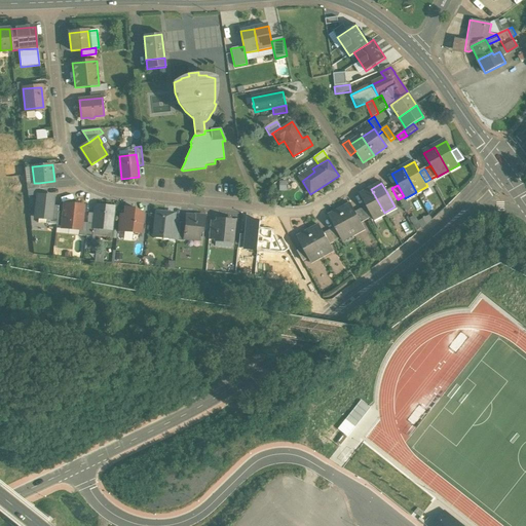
[(398,199),(391,188),(386,191),(392,202),(398,199)]
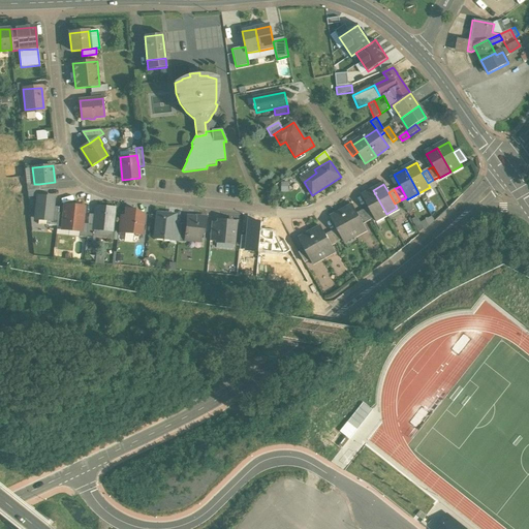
[(386,214),(373,190),(362,196),(367,207),(374,218),(375,220),(386,214)]
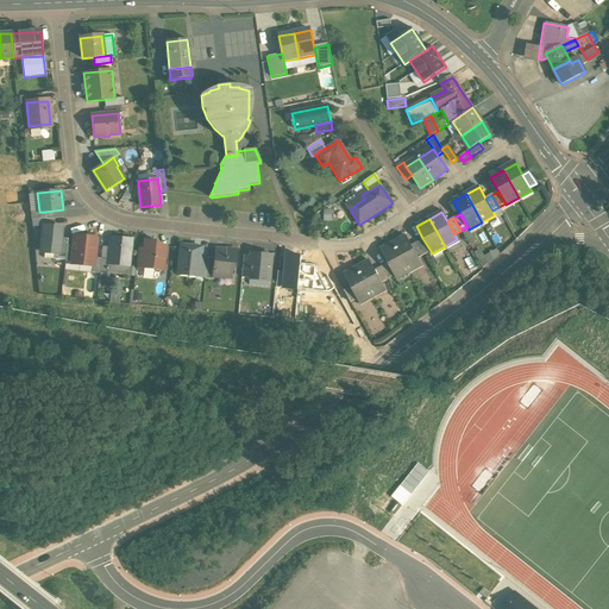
[(61,227),(44,226),(42,250),(45,250),(55,251),(60,251),(61,238),(61,227)]
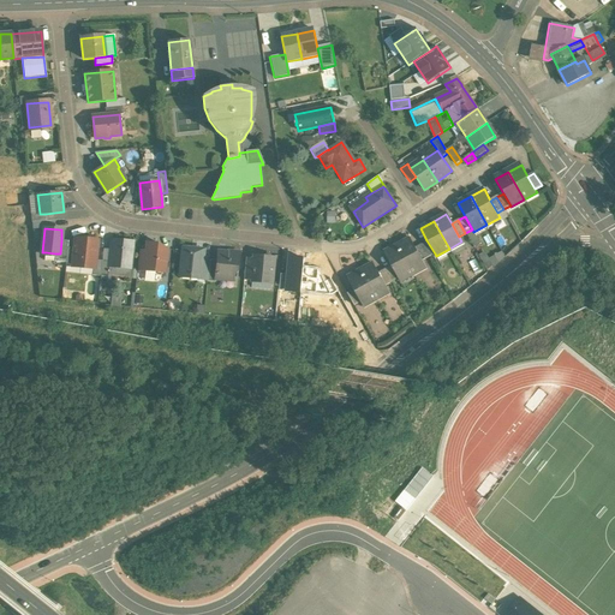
[(97,240),(76,238),(75,248),(72,263),(94,266),(95,266),(95,260),(97,240)]
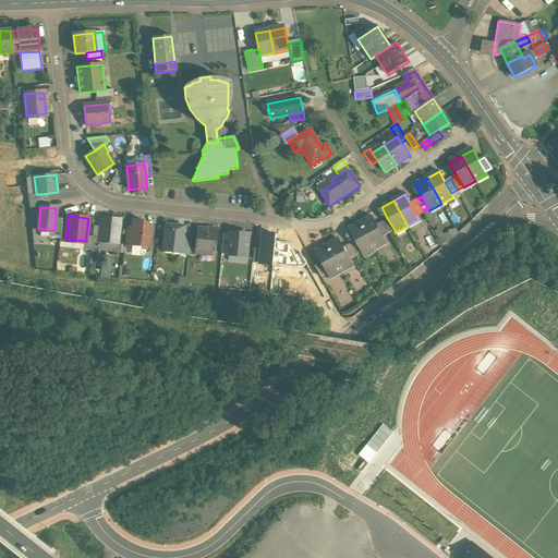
[(118,244),(121,219),(101,217),(99,237),(98,242),(118,244)]
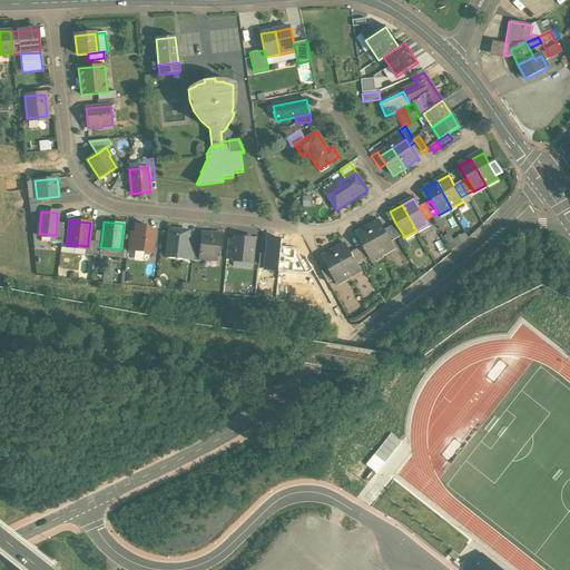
[(384,229),(380,222),(367,228),(382,254),(394,247),(384,229)]
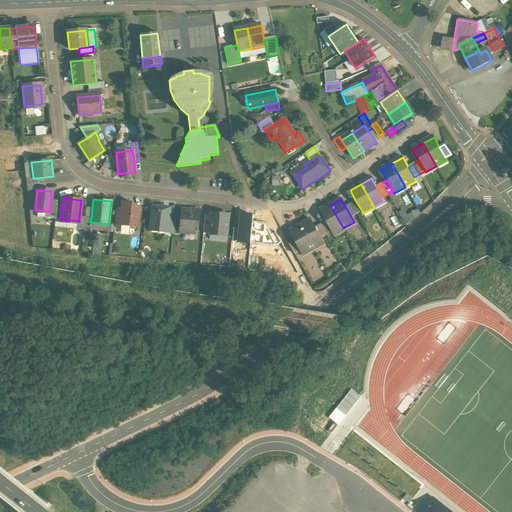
[(57,200),(51,200),(50,211),(46,211),(46,217),(55,218),(56,206),(57,200)]
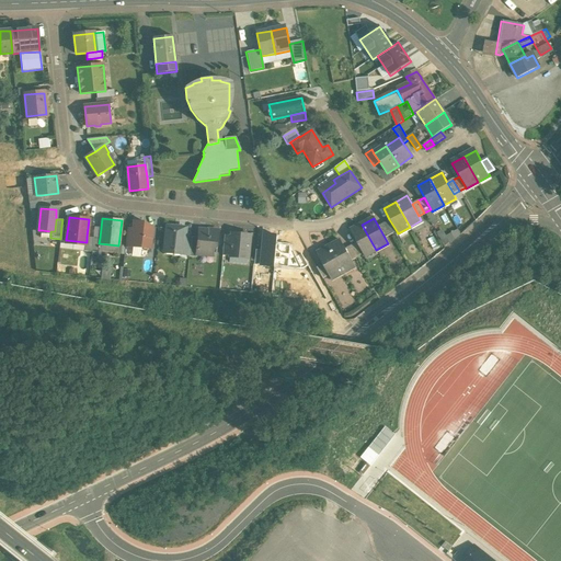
[(397,231),(389,219),(384,222),(391,235),(397,231)]
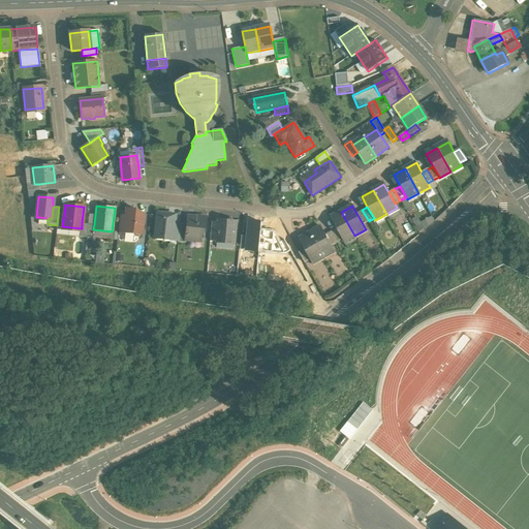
[(137,210),(127,209),(126,215),(125,231),(126,231),(134,232),(135,235),(139,235),(143,232),(144,228),(143,226),(144,214),(136,213),(137,210)]
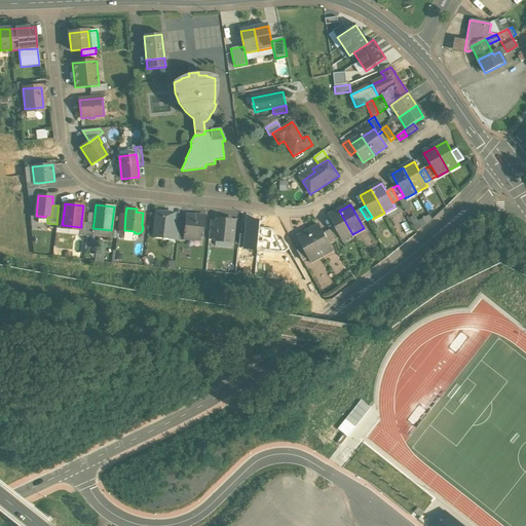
[(367,220),(360,209),(354,212),(361,223),(367,220)]
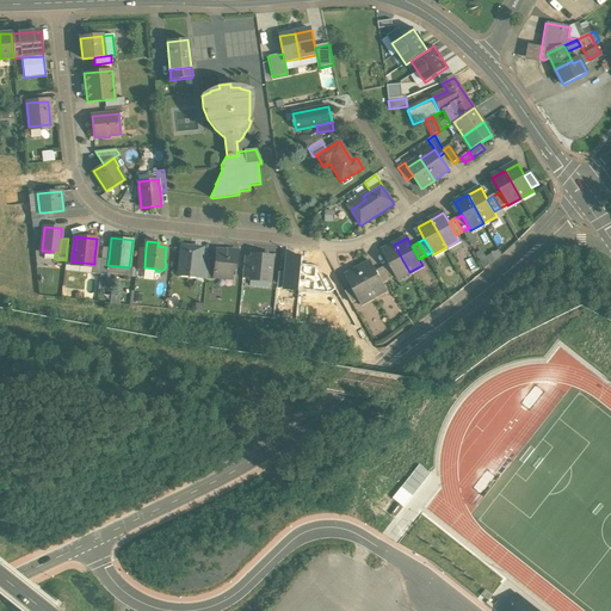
[(189,246),(185,245),(181,247),(179,272),(198,275),(199,275),(202,260),(202,250),(191,248),(189,246)]
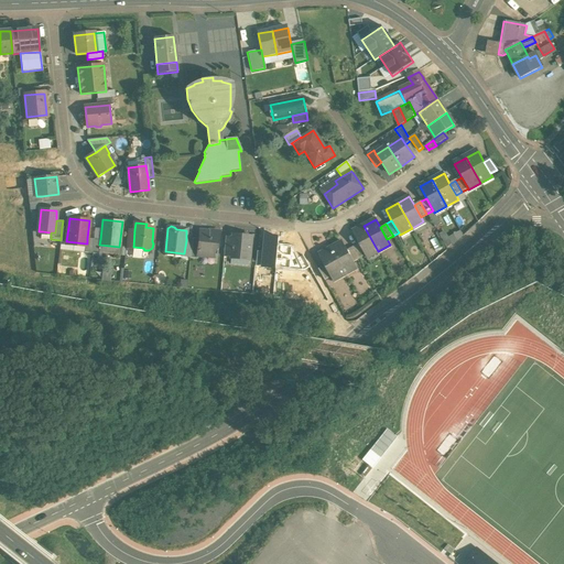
[(378,251),(364,226),(353,232),(358,243),(365,256),(366,258),(378,251)]
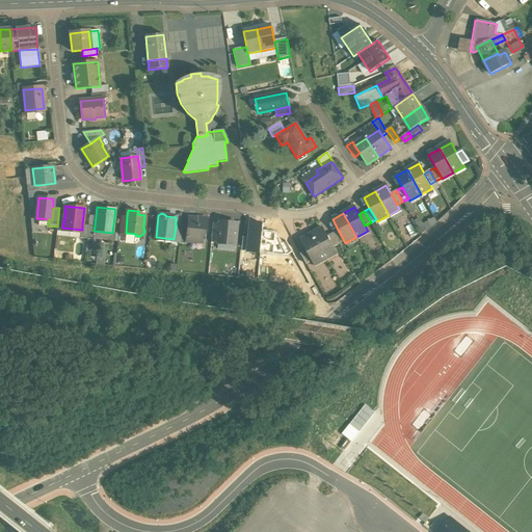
[(127,216),(121,216),(118,235),(127,235),(127,233),(126,233),(127,216)]
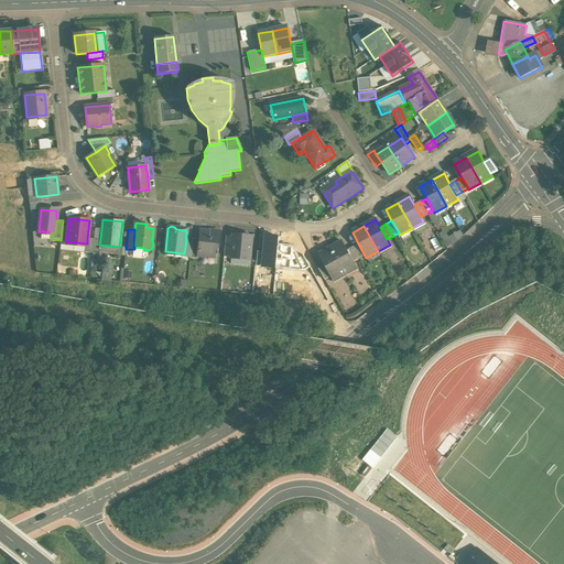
[(209,231),(201,231),(199,238),(198,255),(214,256),(215,246),(218,246),(219,231),(209,230),(209,231)]
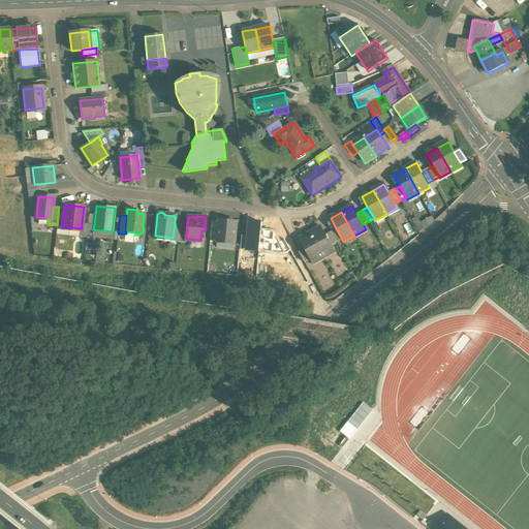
[(236,221),(219,220),(219,222),(217,240),(217,242),(234,243),(236,221)]
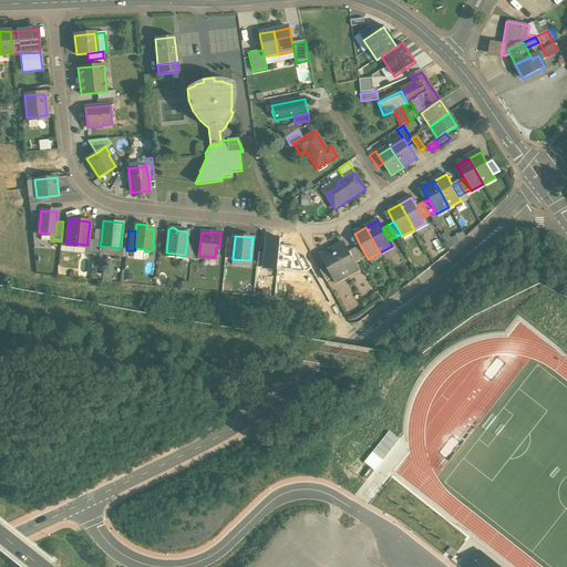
[(235,238),(227,237),(225,257),(233,257),(235,238)]
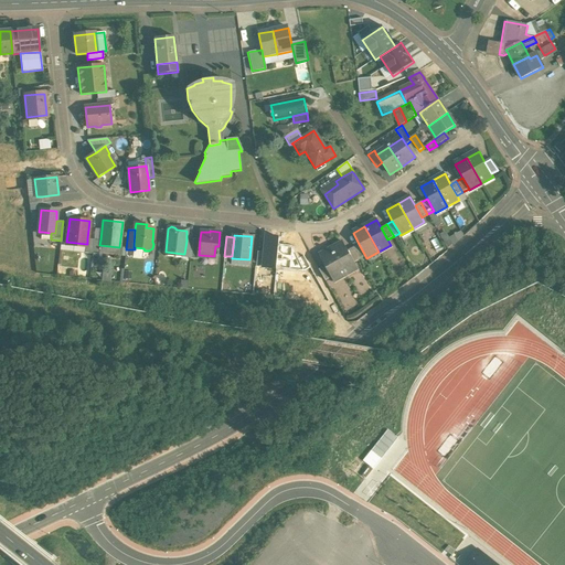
[(262,268),(276,269),(277,264),(279,242),(279,237),(265,236),(264,252),(262,268)]
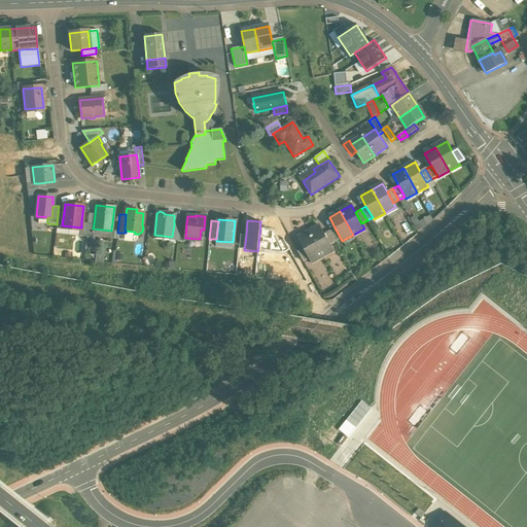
[(88,222),(81,222),(81,227),(80,227),(79,236),(86,236),(88,222)]
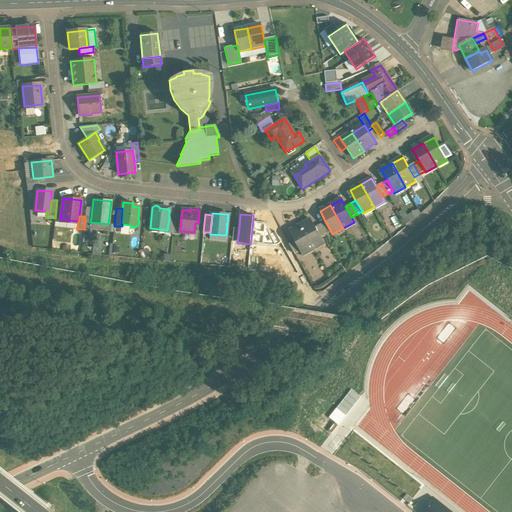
[(180,231),(181,216),(175,216),(174,218),(173,233),(173,234),(180,234),(180,231)]
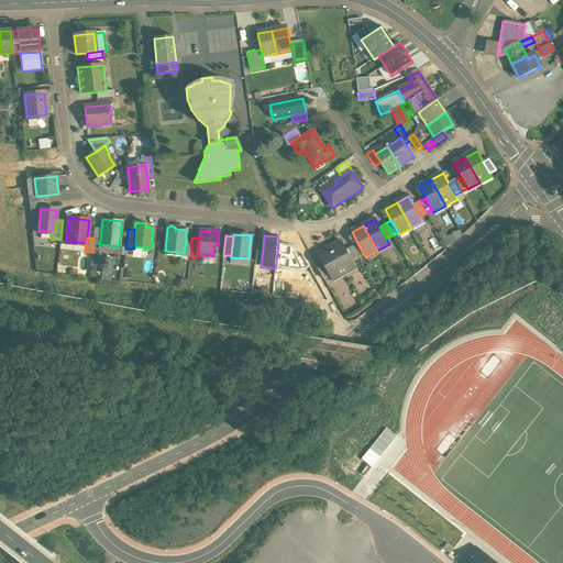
[(191,240),(186,240),(184,253),(183,253),(183,255),(190,256),(191,240)]
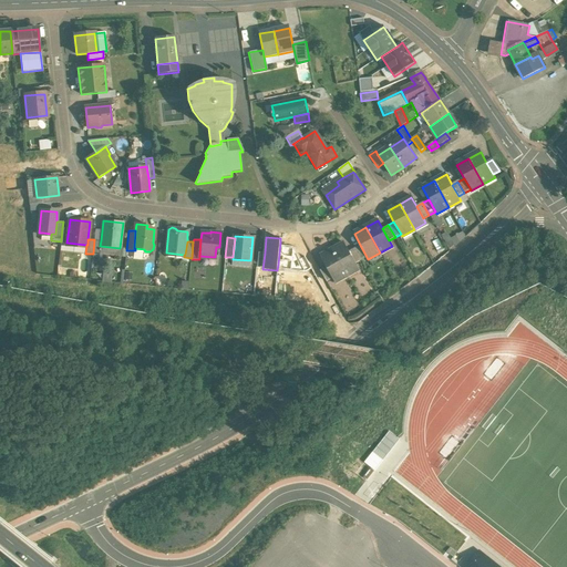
[(280,243),(278,265),(305,267),(300,259),(292,244),(280,243)]
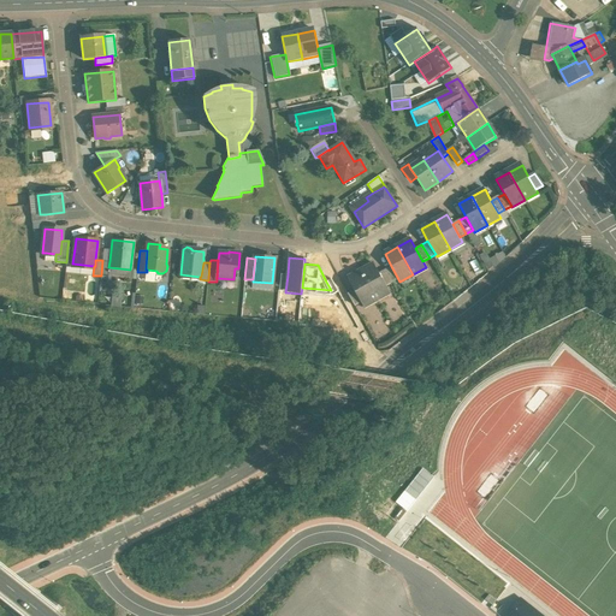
[(379,273),(374,264),(361,271),(377,300),(390,292),(386,285),(379,273)]
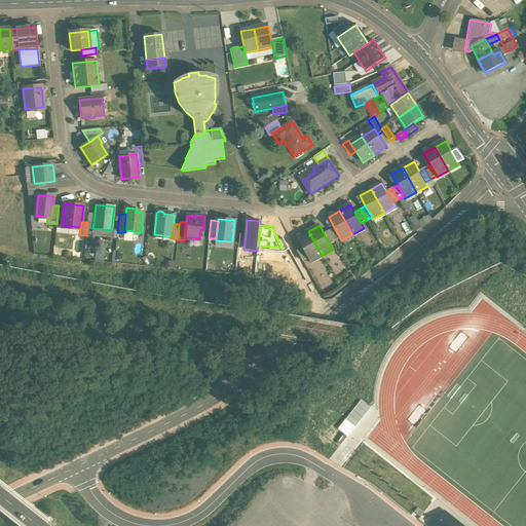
[(340,238),(334,227),(329,230),(335,240),(340,238)]
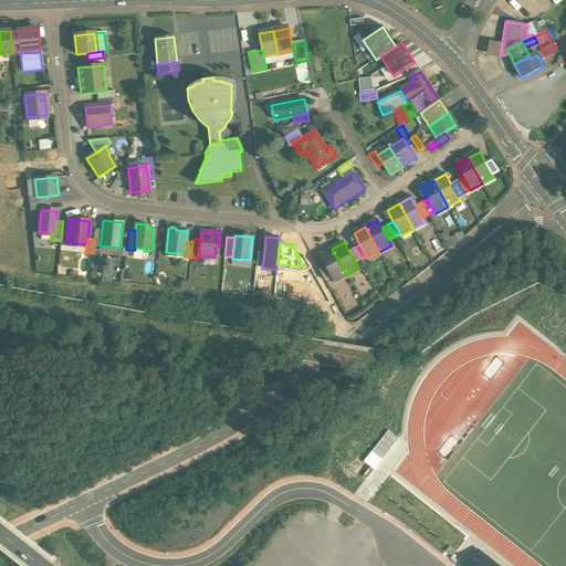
[(354,248),(348,251),(355,262),(360,259),(354,248)]
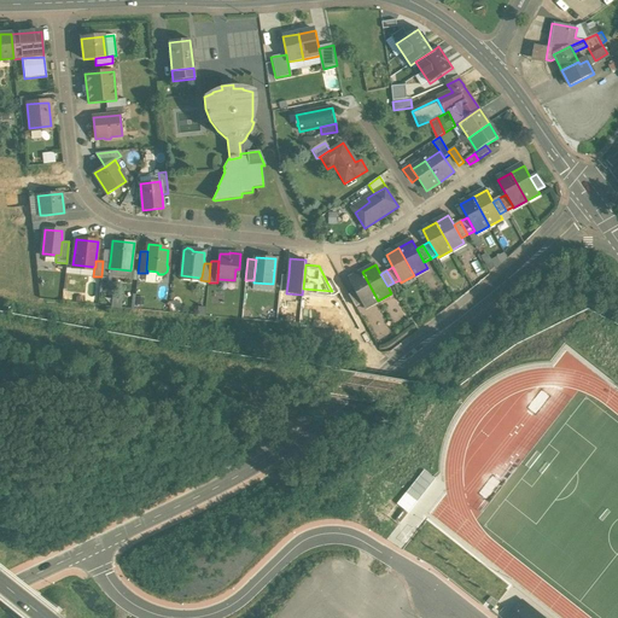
[(378,301),(362,272),(349,279),(355,291),(362,303),(365,308),(378,301)]
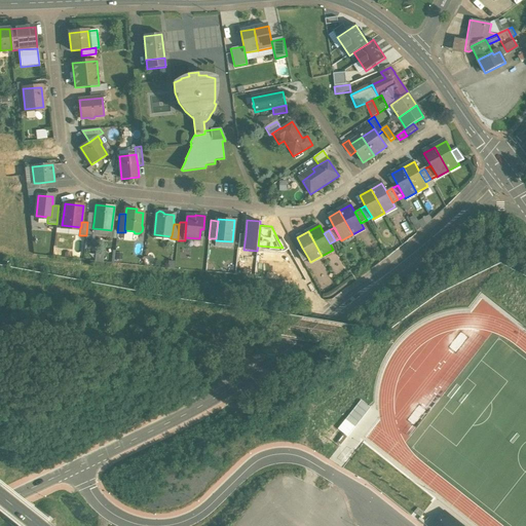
[(285,252),(289,249),(283,237),(278,240),(283,248),(285,252)]
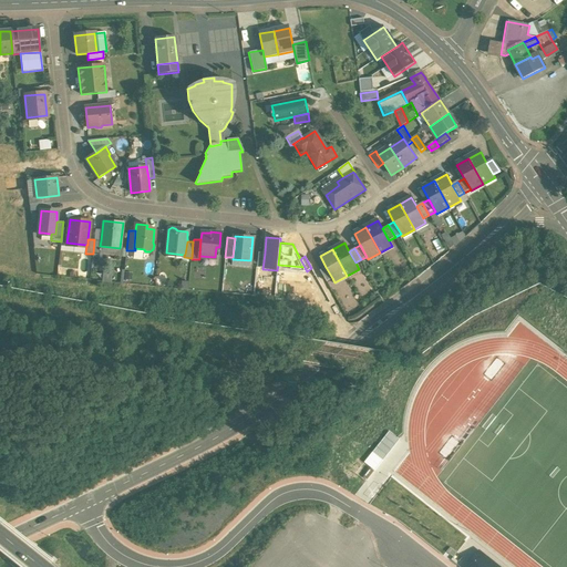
[(332,278),(326,267),(320,270),(326,281),(332,278)]
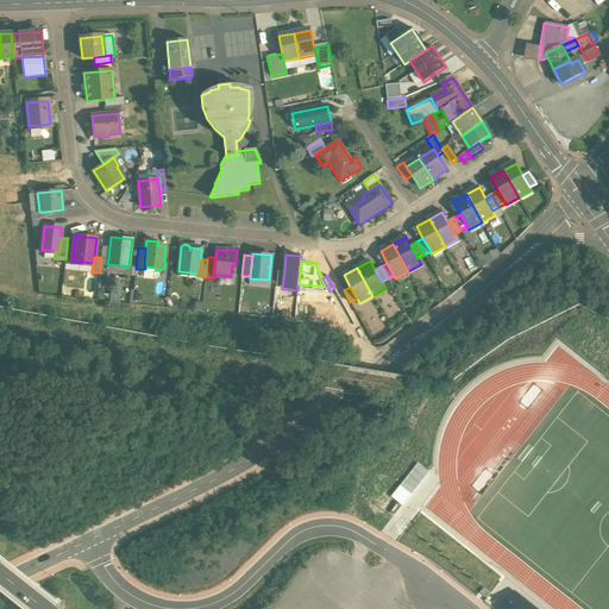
[(401,487),(412,495),(428,473),(418,464),(401,487)]
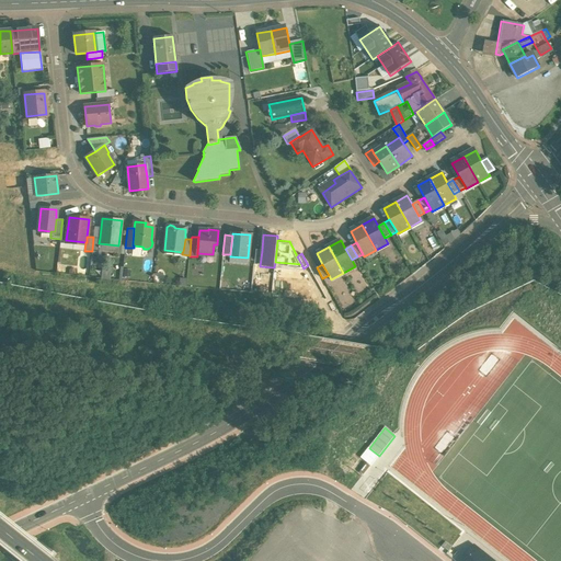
[(493,560),(476,546),(462,560),(493,560)]
